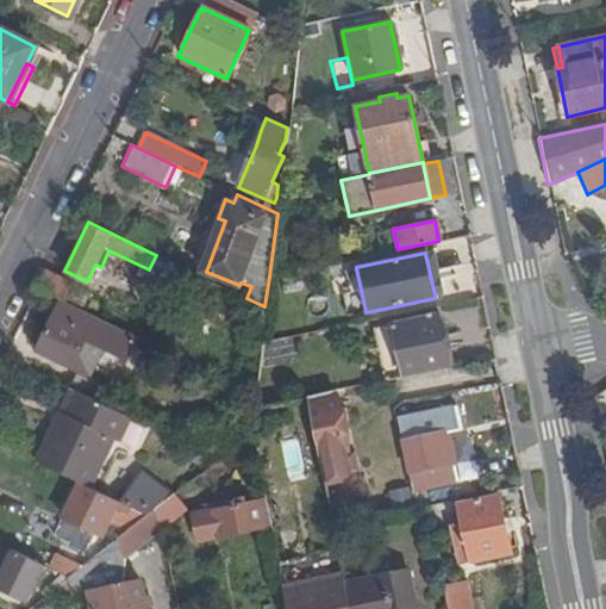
[(433,253),(425,254),(435,294),(442,293),(433,253)]
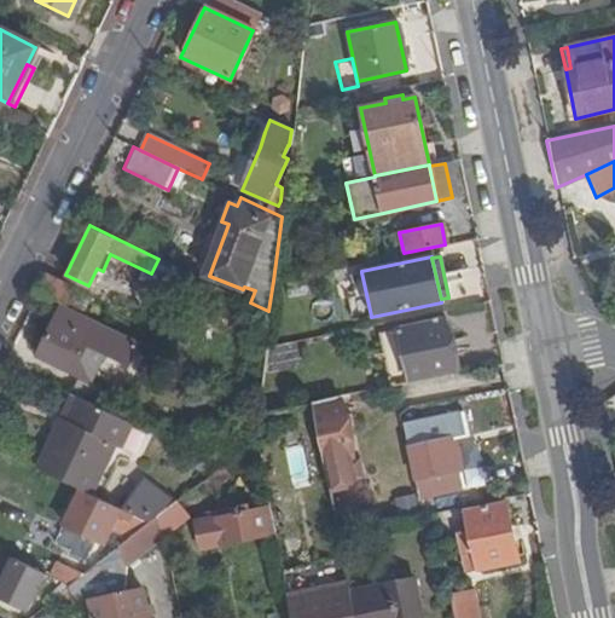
[(190,275),(158,259),(151,273),(181,288),(190,275)]
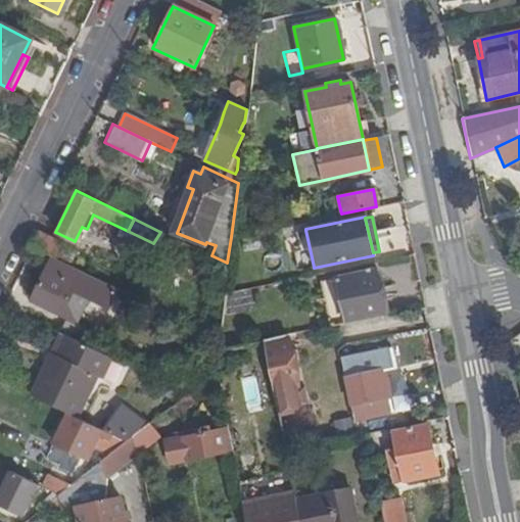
[(305,230),(295,232),(298,250),(292,251),(296,270),(314,267),(305,230)]
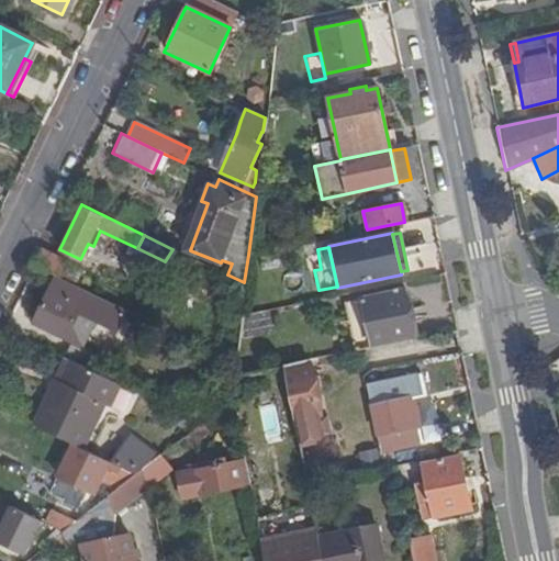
[(81,269),(41,249),(33,265),(55,275),(75,284),(81,269)]
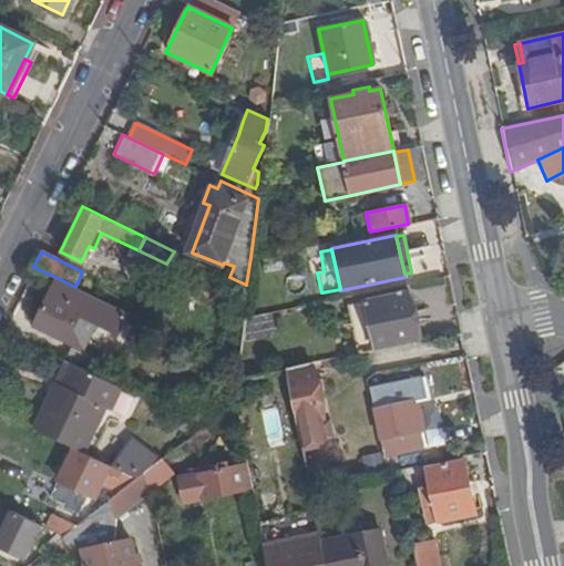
[(55,277),(32,325),(81,348),(93,325),(115,335),(126,311),(75,287),(55,277)]
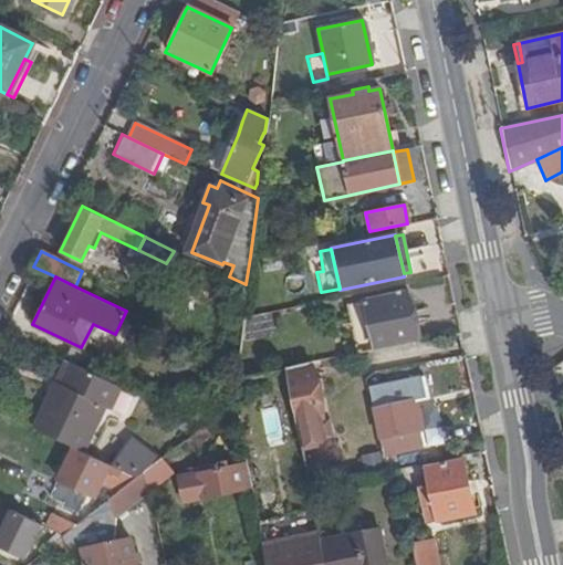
[(406,291),(347,303),(357,352),(358,352),(417,339),(406,291)]
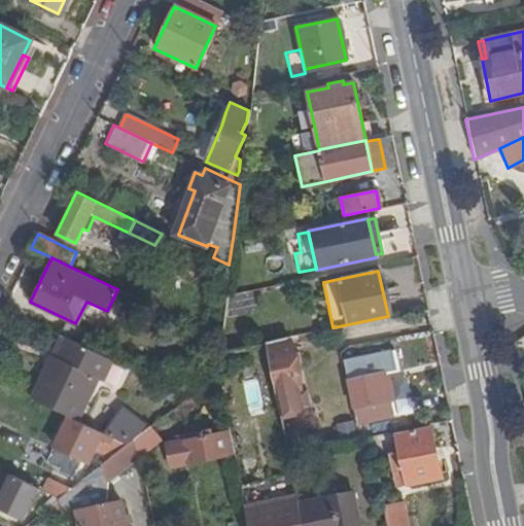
[(516,357),(523,351),(523,334),(513,342),(516,357)]
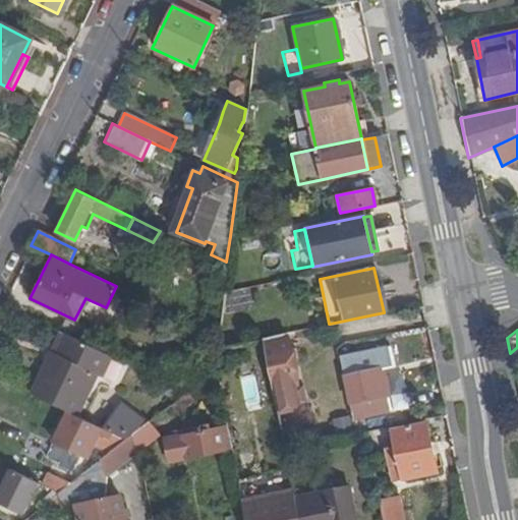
[(287,333),(262,339),(273,396),(277,416),(293,413),(292,408),(308,404),(305,389),(299,391),(287,333)]
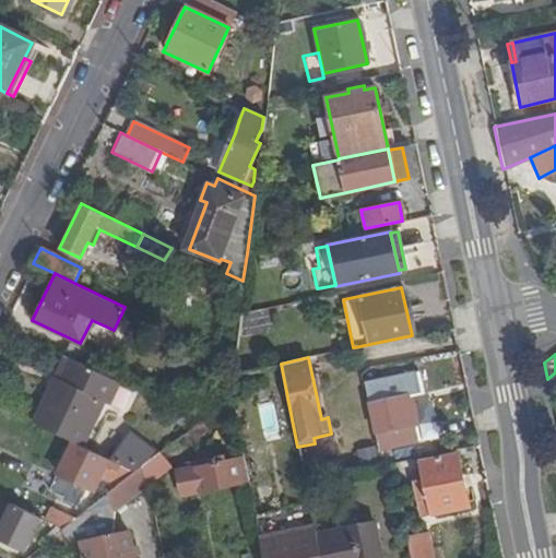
[(54,377),(32,423),(70,441),(82,447),(103,402),(108,404),(119,382),(69,358),(59,379),(54,377)]
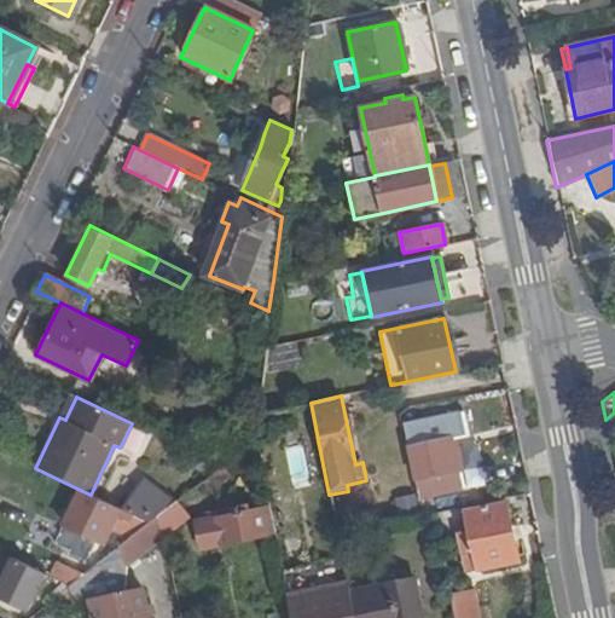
[(460,411),(402,425),(418,496),(463,486),(452,438),(465,434),(460,411)]
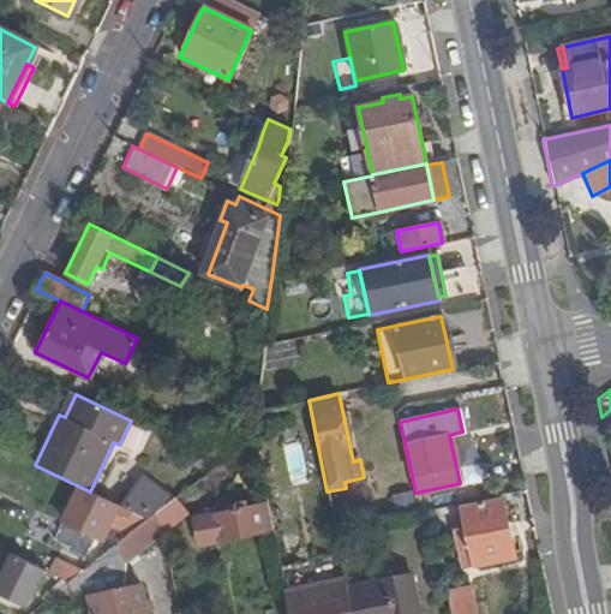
[(190,448),(185,458),(210,470),(220,463),(190,448)]
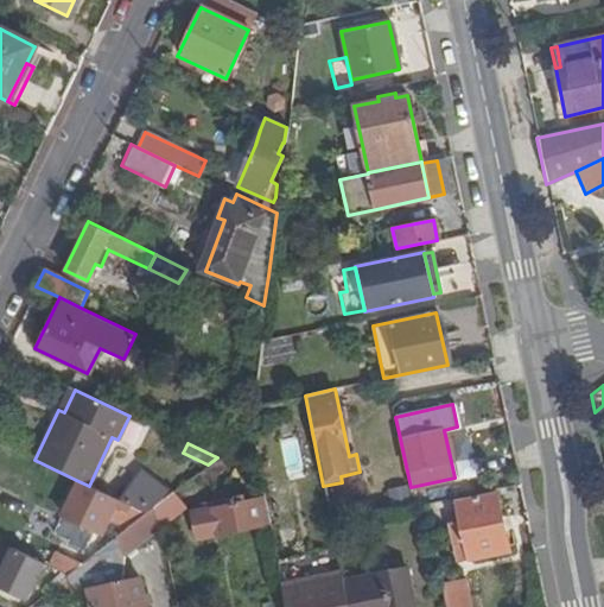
[(89,486),(76,480),(62,510),(59,513),(52,532),(65,538),(63,544),(81,552),(91,530),(101,533),(108,519),(126,528),(146,512),(118,499),(89,486)]
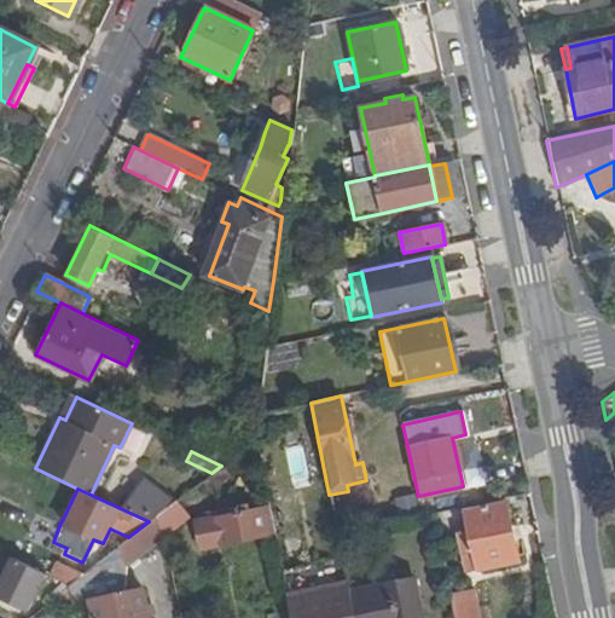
[(157,515),(162,536),(187,515),(175,501),(157,515)]
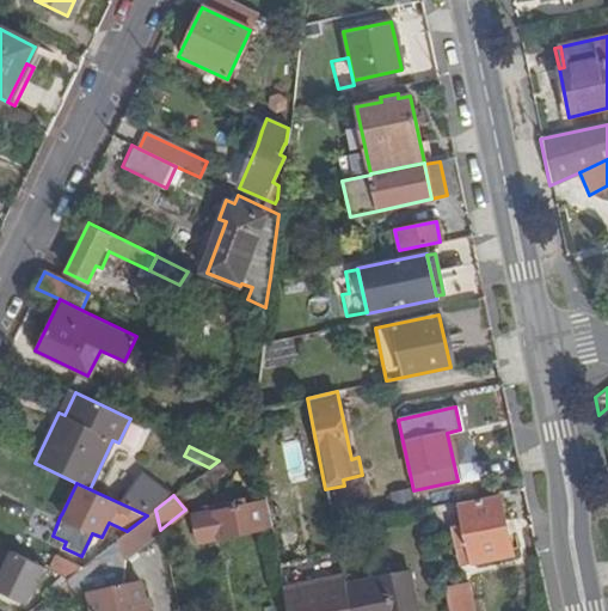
[(498,495),(458,505),(461,524),(453,526),(458,549),(456,551),(459,561),(464,561),(465,566),(513,555),(498,495)]
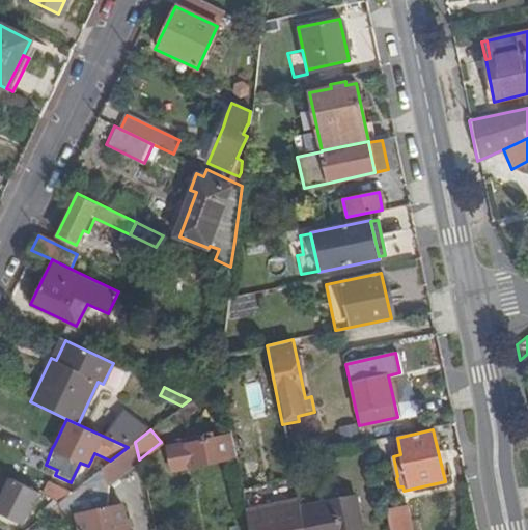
[(226,435),(165,446),(169,470),(230,457),(226,435)]
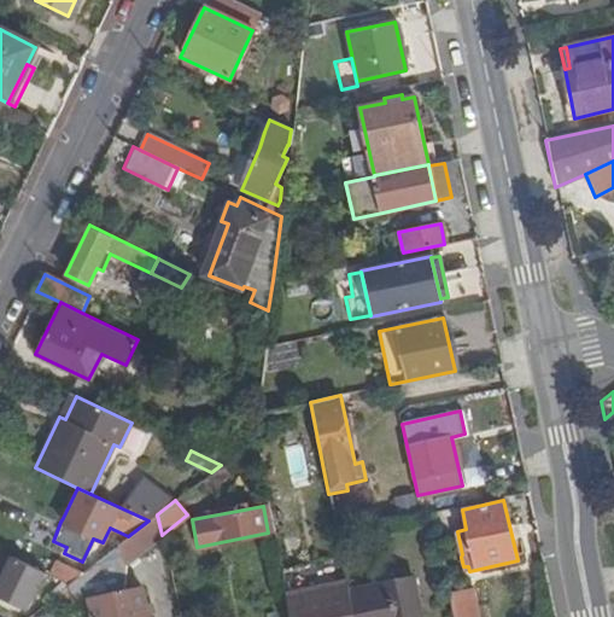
[(89,600),(93,616),(146,616),(141,588),(123,592),(126,563),(127,562),(130,566),(139,560),(135,556),(162,535),(157,514),(148,521),(128,536),(68,585),(72,604),(89,600)]
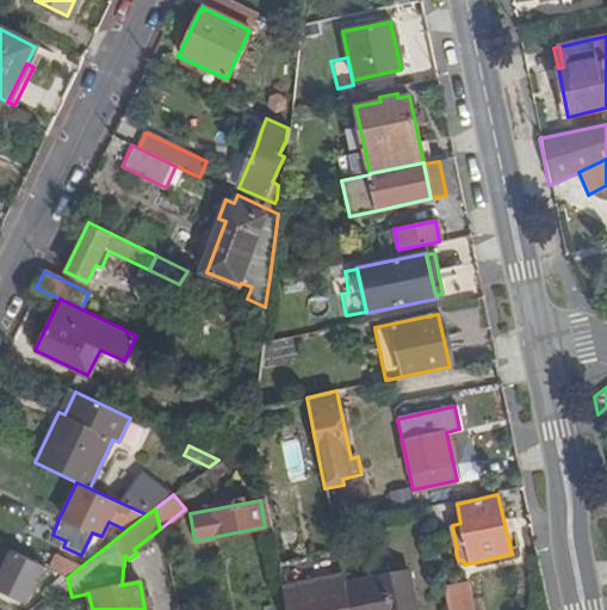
[(6,555),(0,552),(0,589),(25,602),(42,566),(8,550),(6,555)]
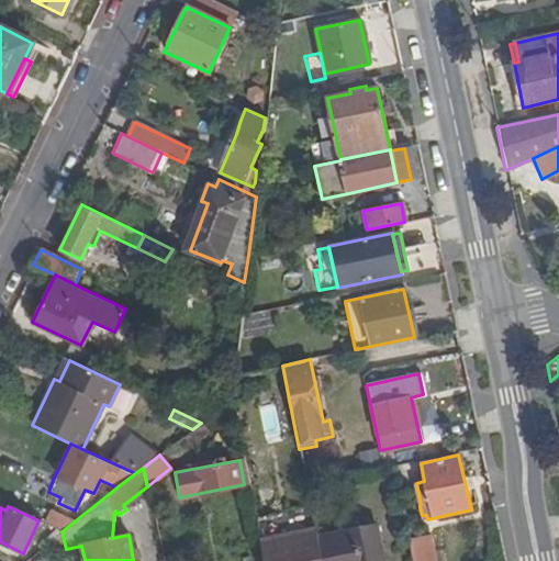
[(382,560),(375,523),(316,535),(322,560),(382,560)]
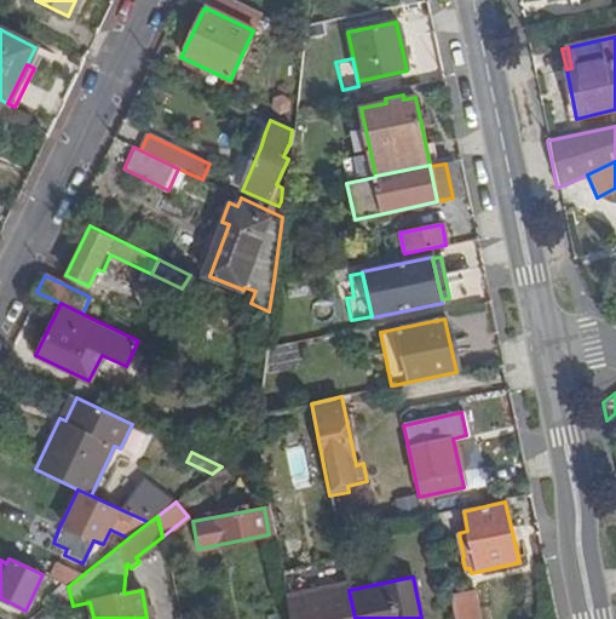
[(355,618),(349,590),(347,584),(286,596),(291,618),(355,618)]
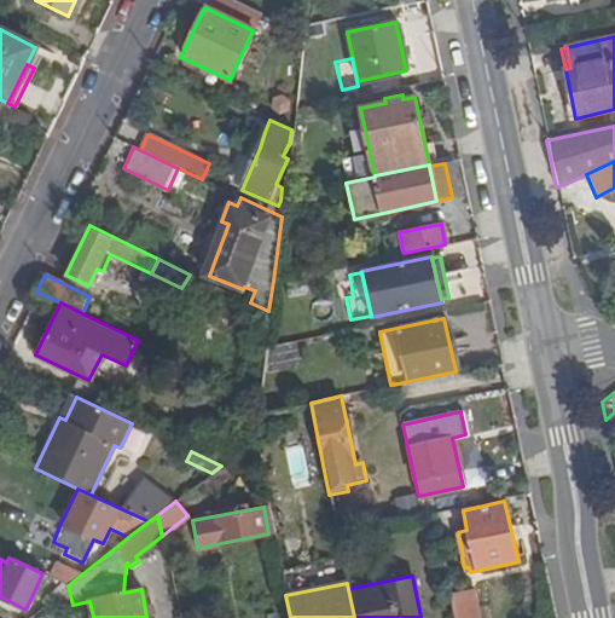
[(479,617),(474,590),(448,595),(453,617),(479,617)]
